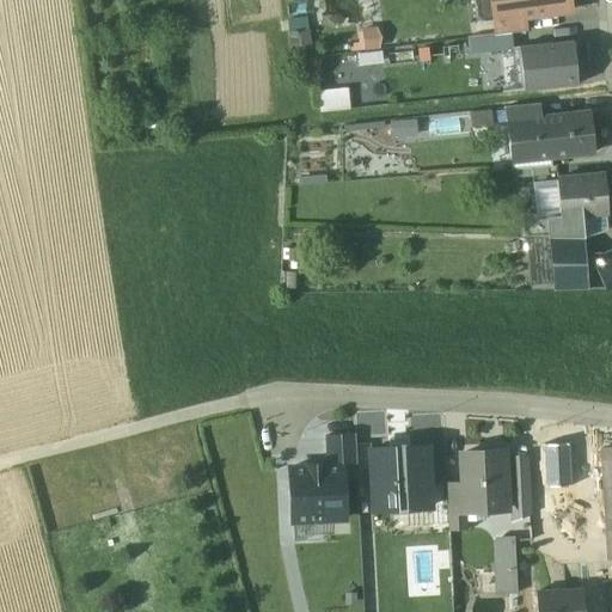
[(491,0),(494,20),(522,17),(570,11),(568,0),(491,0)]
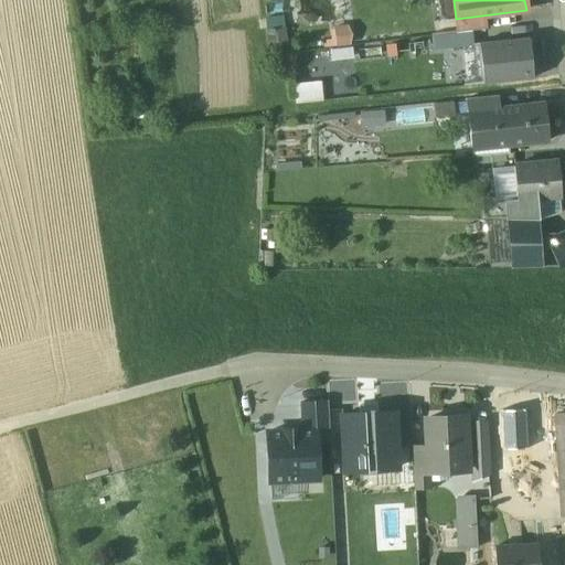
[(482,16),(456,19),(458,32),(472,31),(484,29),(482,16)]
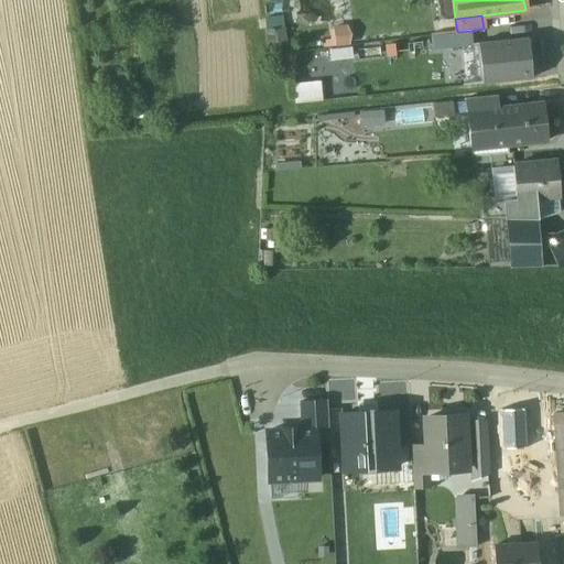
[(353,23),(333,24),(334,43),(354,42),(353,23)]
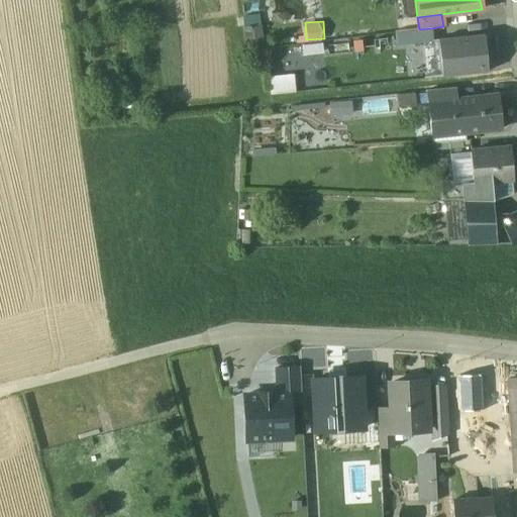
[(434,40),(432,28),(419,29),(396,32),(397,44),(422,41),(434,40)]
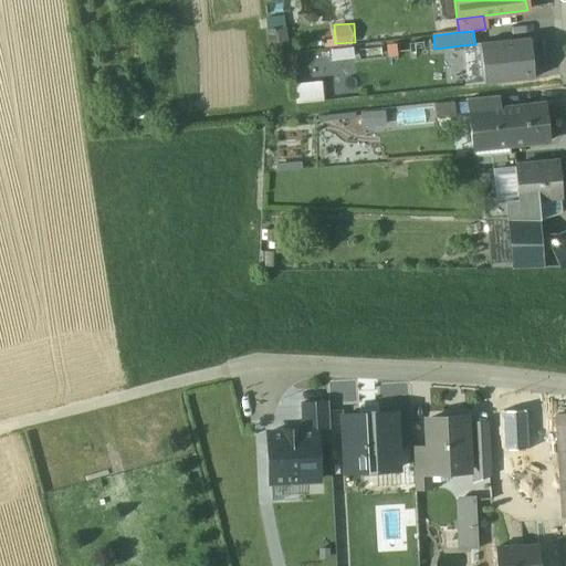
[(462,45),(467,85),(531,77),(534,77),(530,39),(475,44),(462,45)]
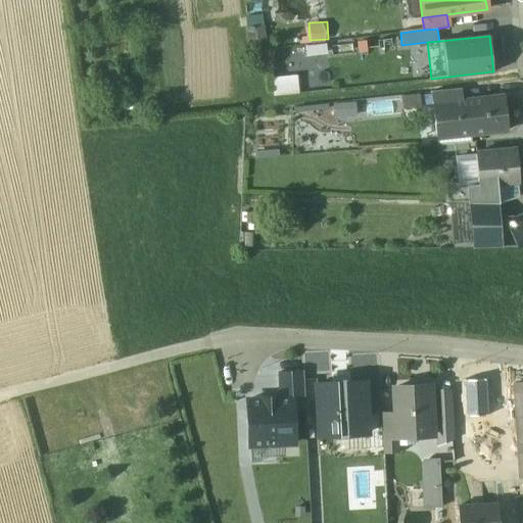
[(274,76),(275,93),(300,92),(299,74),(274,76)]
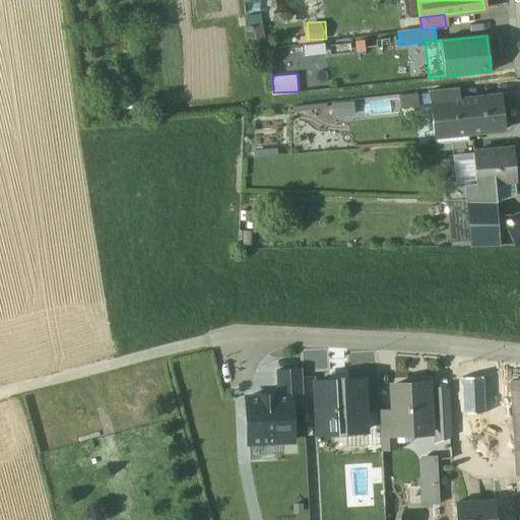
[(456,88),(430,91),(431,105),(458,102),(456,88)]
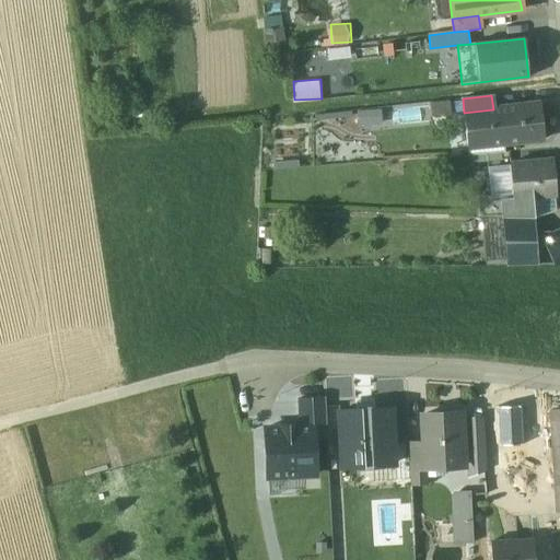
[(540,103),(499,107),(499,108),(502,137),(503,143),(544,139),(540,103)]
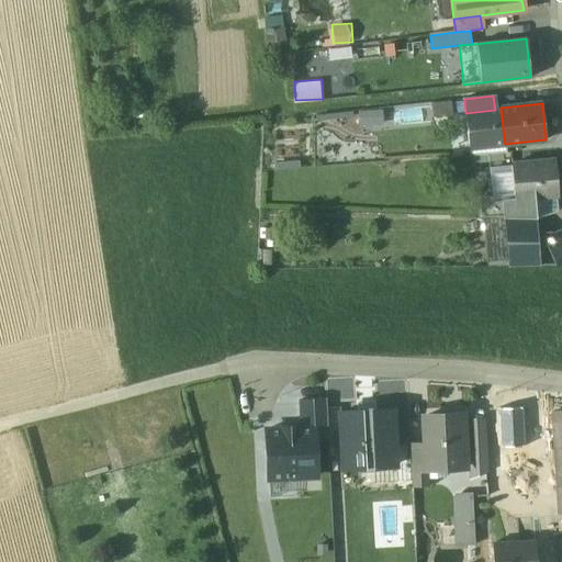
[(361,124),(386,123),(385,108),(360,110),(361,124)]
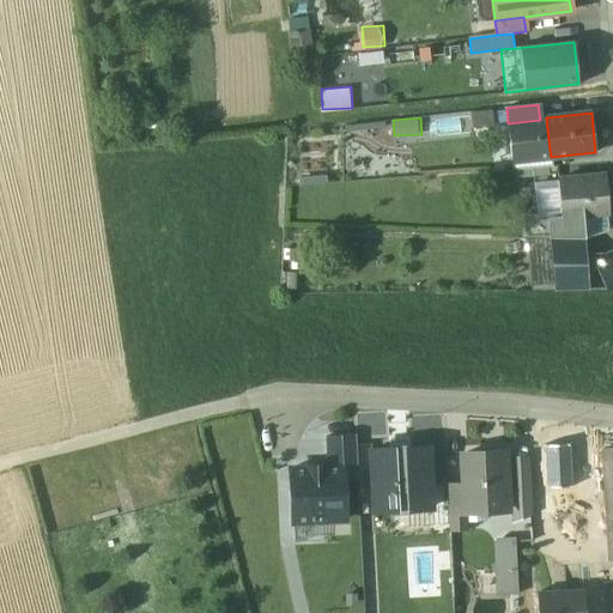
[(540,120),(508,123),(511,155),(532,152),(550,150),(546,119),(540,120)]
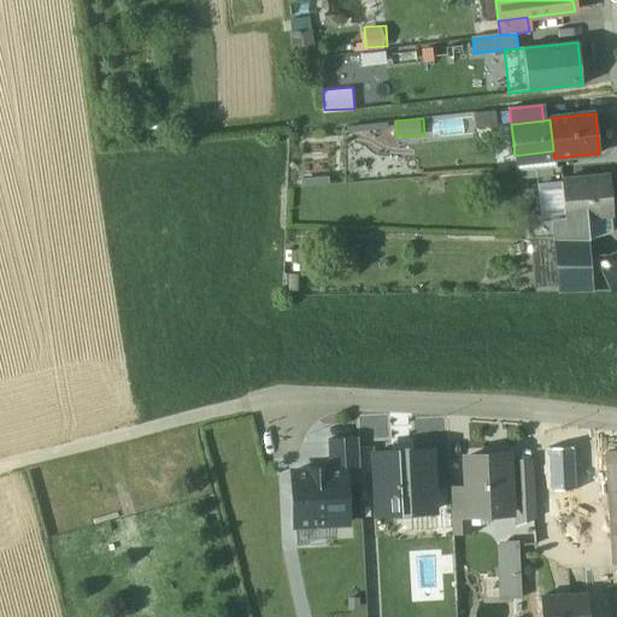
[(535,153),(515,156),(516,170),(538,169),(535,153)]
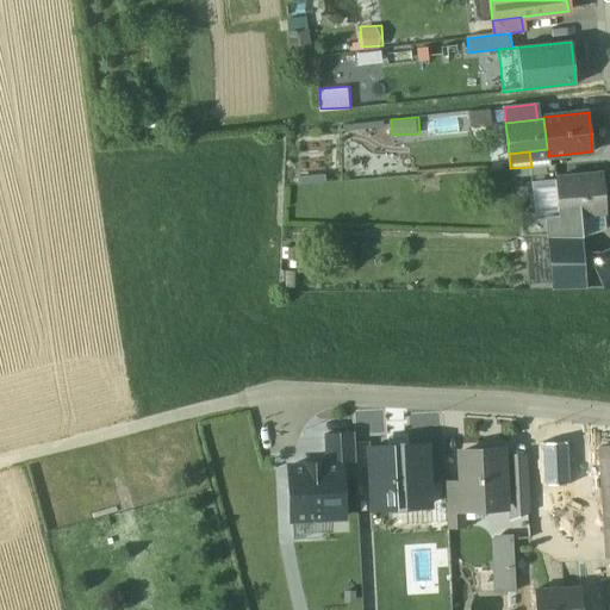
[(602,174),(554,179),(555,182),(559,215),(559,217),(580,215),(607,212),(602,174)]
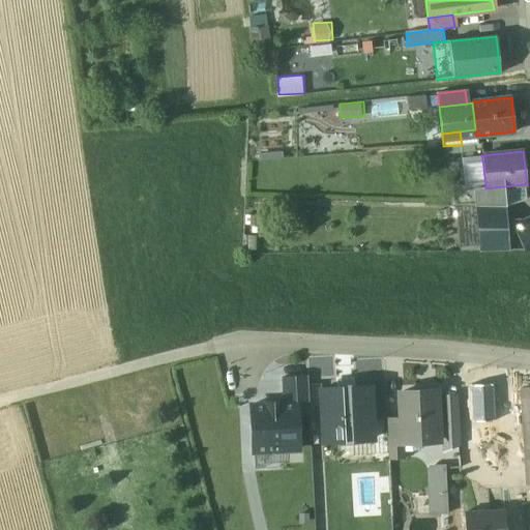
[(482,158),(464,159),(467,188),(486,186),(482,158)]
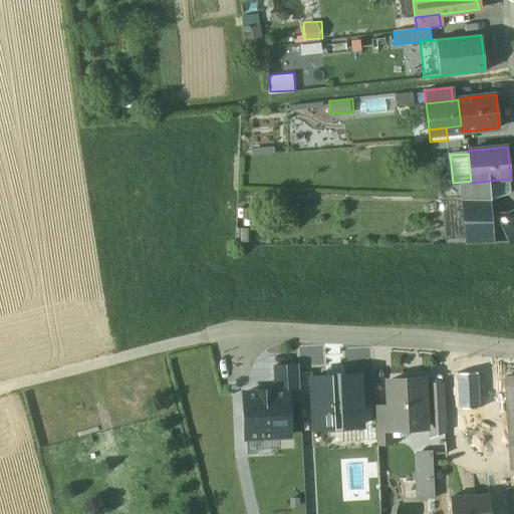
[(489,181),(471,183),(471,181),(453,183),(437,185),(438,198),(438,199),(442,199),(462,200),(490,200),(489,181)]
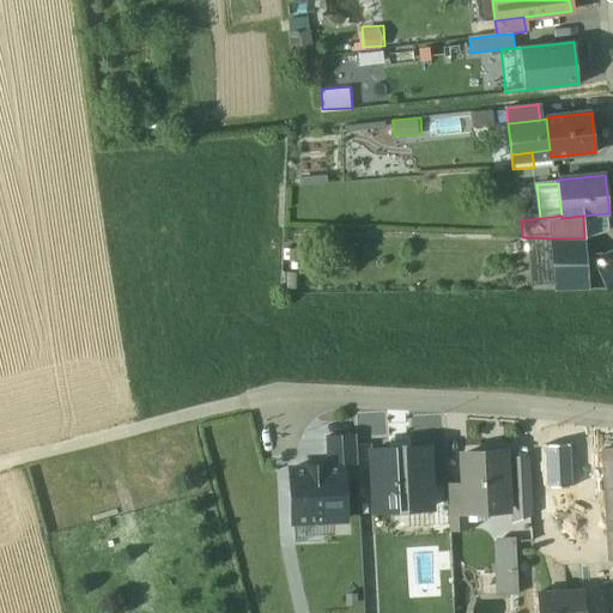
[(551,238),(527,237),(532,287),(556,285),(551,238)]
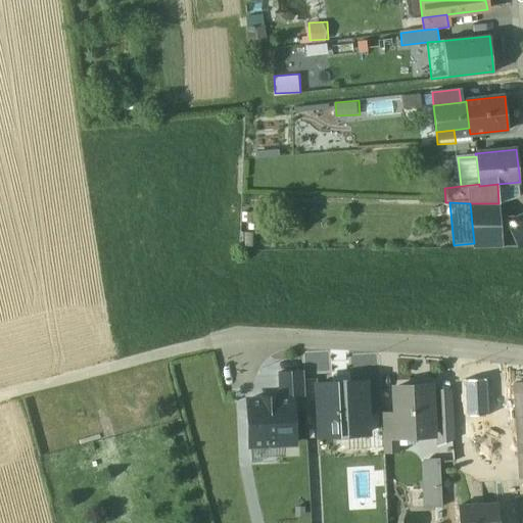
[(498,203),(470,203),(474,243),(474,248),(503,248),(498,203)]
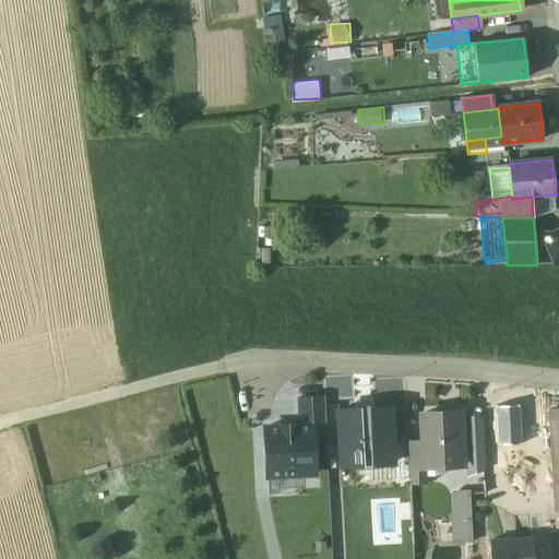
[(558,230),(540,239),(552,264),(558,264),(558,230)]
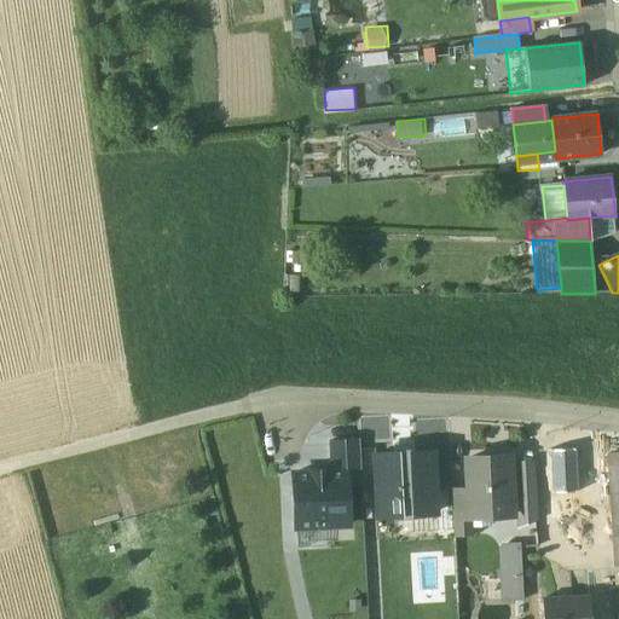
[(357,440),(333,440),(331,472),(346,472),(347,484),(359,484),(357,440)]
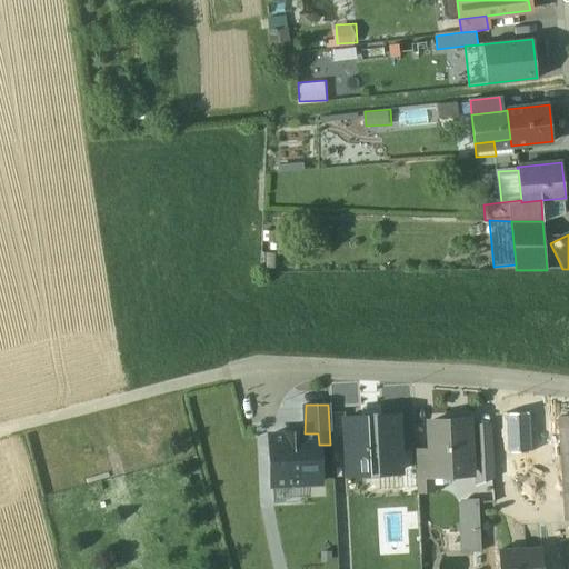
[(381,410),(381,416),(398,415),(400,448),(416,448),(413,409),(381,410)]
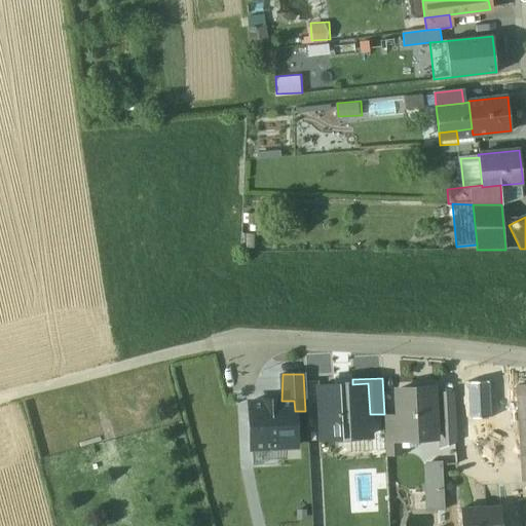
[(352,384),(320,386),(323,440),(371,438),(370,414),(368,383),(352,384)]
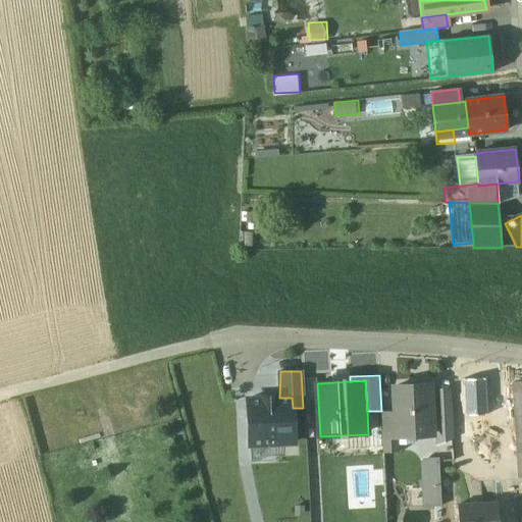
[(468,415),(485,414),(483,380),(466,381),(468,415)]
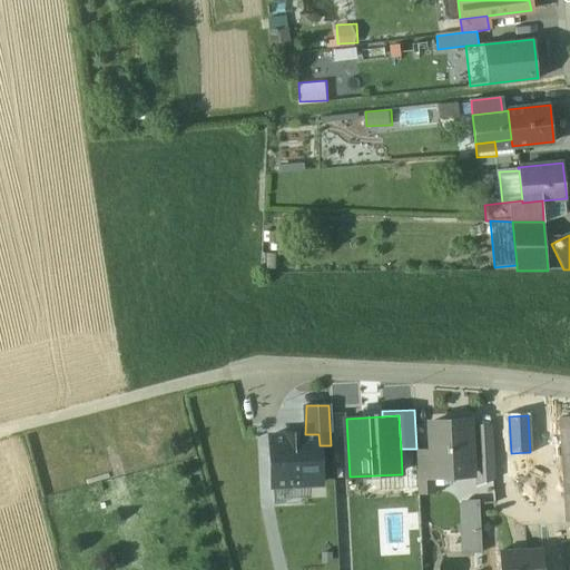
[(469,421),(430,422),(432,452),(433,475),(435,475),(472,473),(469,421)]
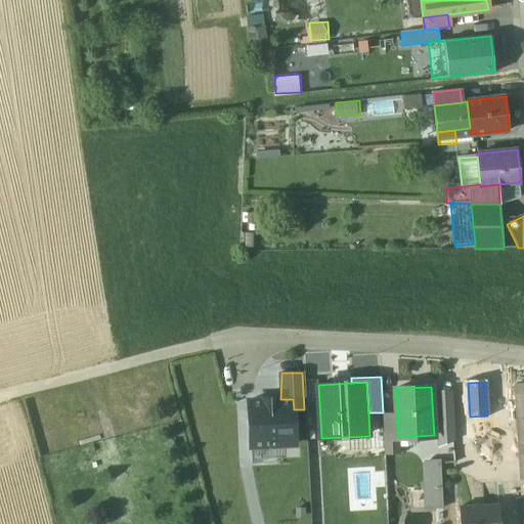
[(280,399),(249,401),(250,446),(295,444),(294,409),(293,399),(280,399)]
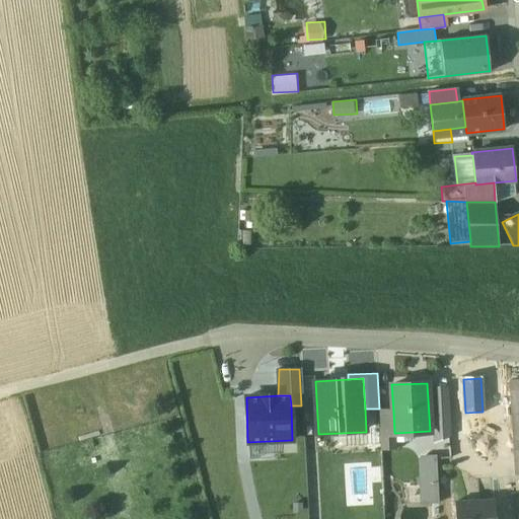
[(393,412),(379,413),(380,449),(396,448),(396,433),(394,433),(393,412)]
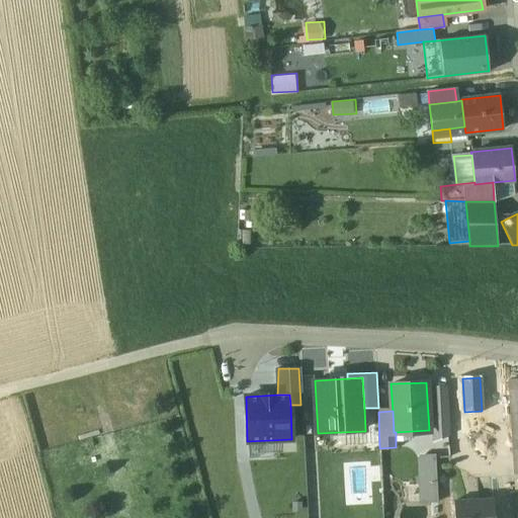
[(438,502),(435,454),(425,454),(421,459),(423,503),(438,502)]
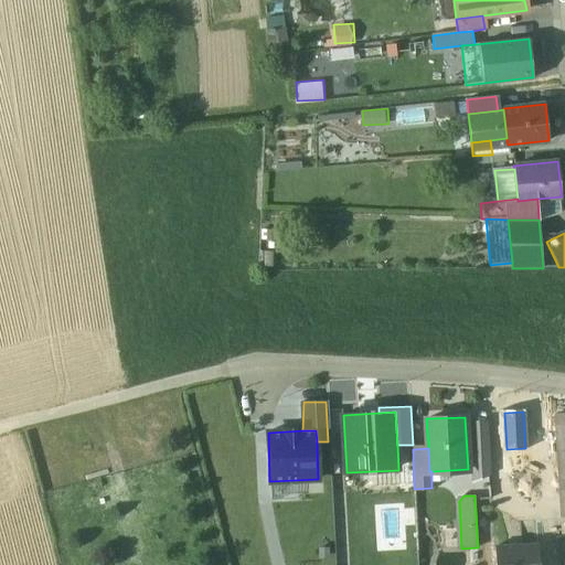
[(537,564),(537,545),(496,547),(496,564),(537,564)]
